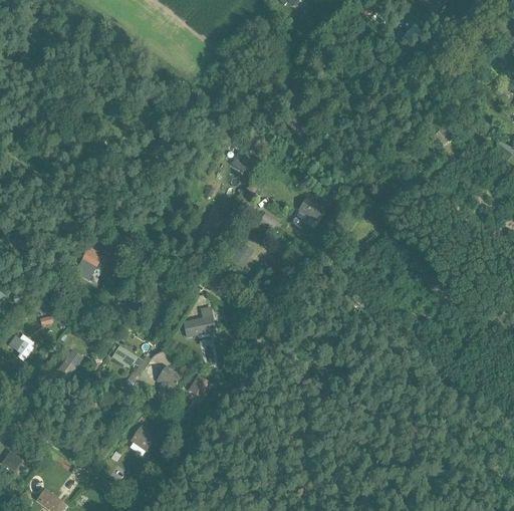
[(405,34),(407,31),(412,27),(417,32),(423,26),(417,21),(419,19),(407,8),(392,23),(405,34)]
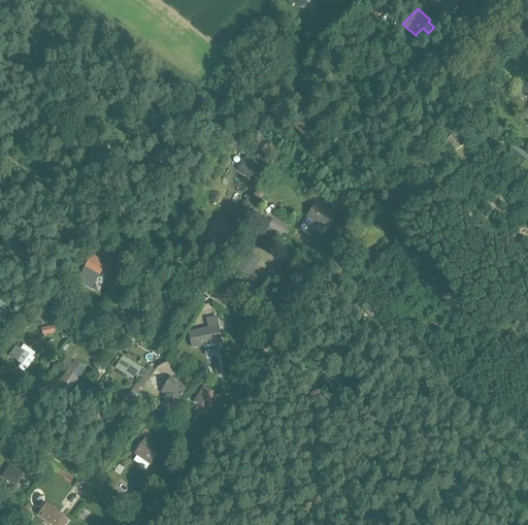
[(473,26),(466,32),(476,42),(483,36),(473,26)]
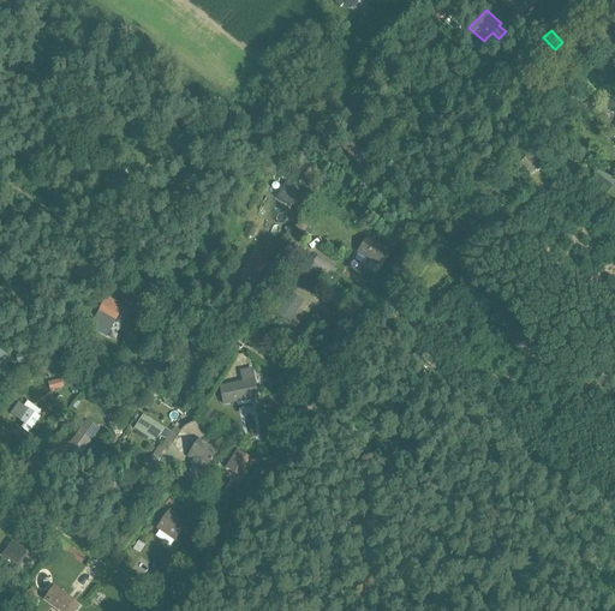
[(603,95),(603,105),(613,106),(614,95),(603,95)]
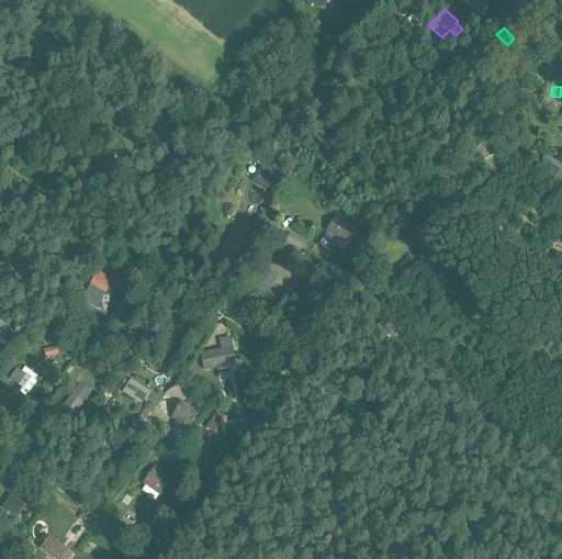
[(449,110),(456,101),(449,96),(441,104),(449,110)]
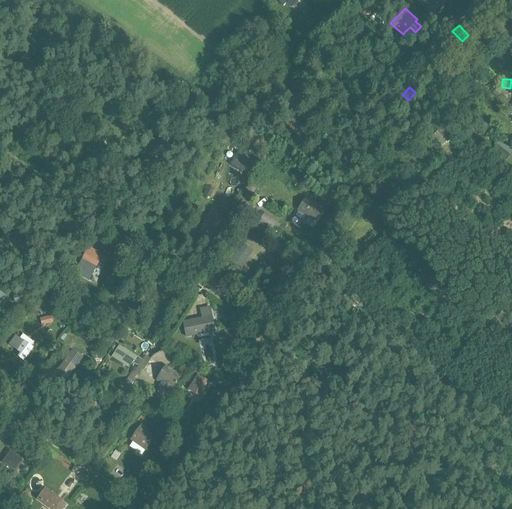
[(438,114),(432,108),(428,112),(434,119),(438,114)]
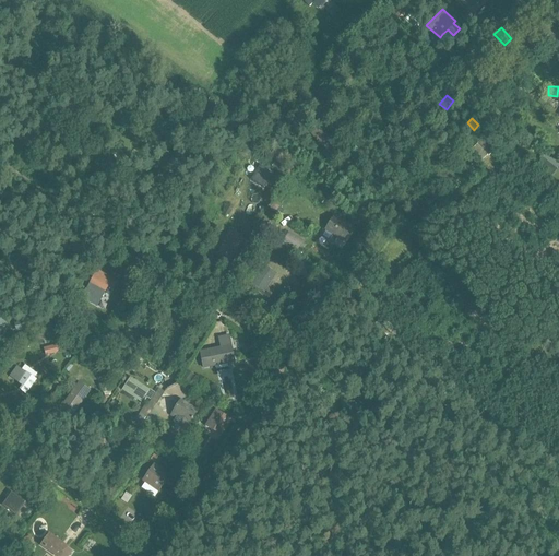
[(308,128),(326,149),(335,141),(317,120),(308,128)]
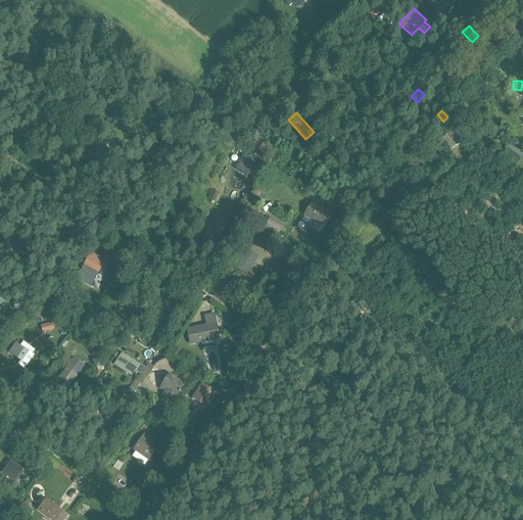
[(450,147),(456,143),(454,140),(446,132),(445,133),(441,136),(450,147)]
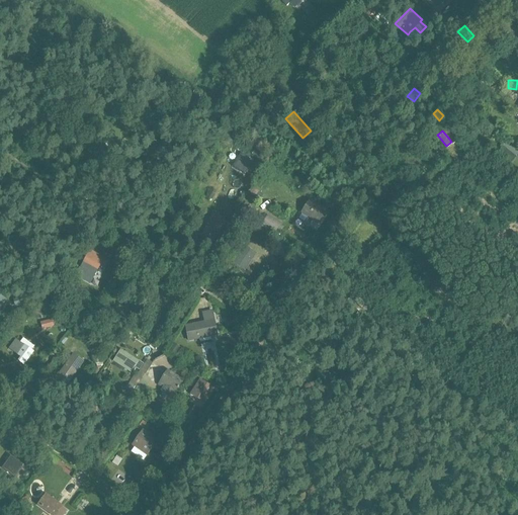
[(314,133),(305,141),(311,147),(319,138),(314,133)]
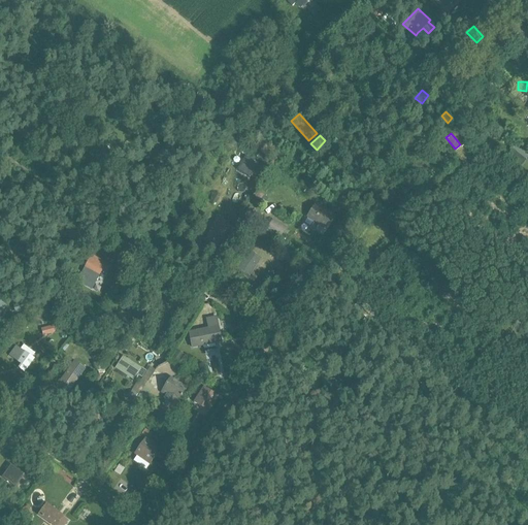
[(220,193),(215,190),(213,191),(203,185),(200,190),(210,196),(210,198),(216,200),(218,197),(223,200),(225,196),(220,193)]
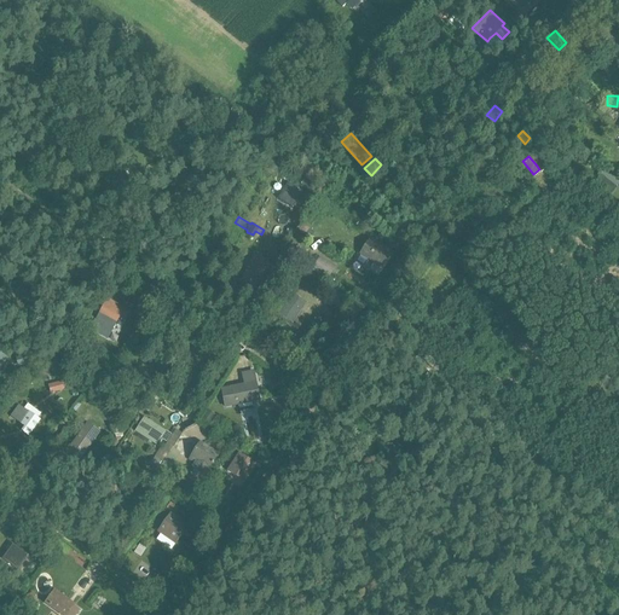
[(301,219),(295,227),(310,237),(314,230),(301,219)]
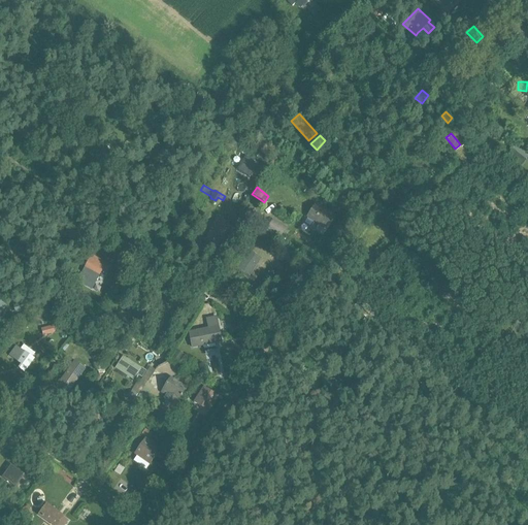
[(269,206),(273,209),(279,202),(276,199),(269,206)]
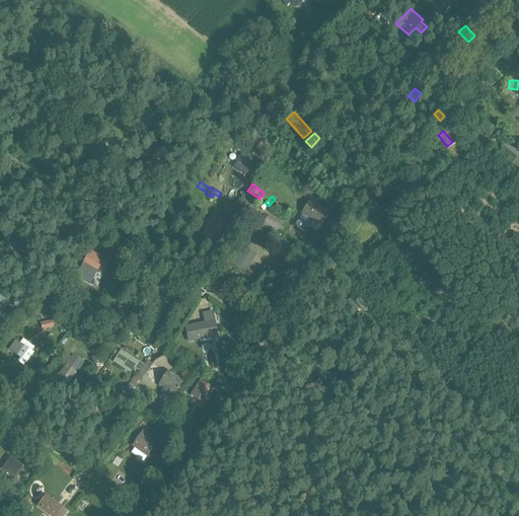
[(310,197),(301,211),(302,212),(299,216),(306,221),(309,216),(312,218),(308,224),(316,230),(329,209),(310,197)]
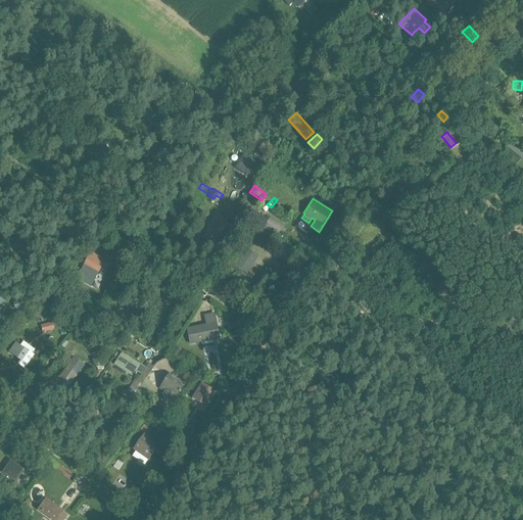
[(283,231),(286,226),(283,224),(270,215),(266,221),(265,223),(266,223),(265,226),(276,233),(278,231),(279,231),(280,229),(283,231)]
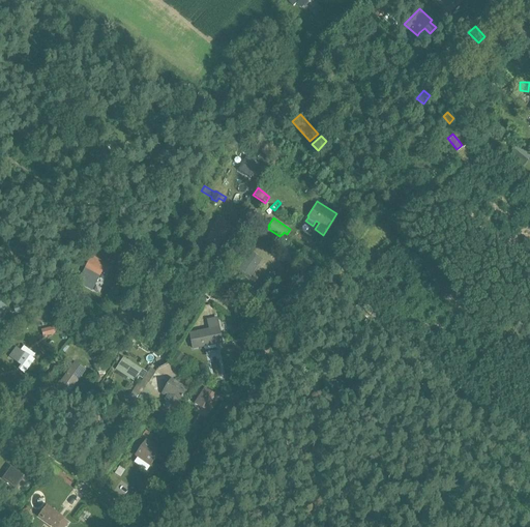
[(308,230),(312,225),(304,222),(301,227),(308,230)]
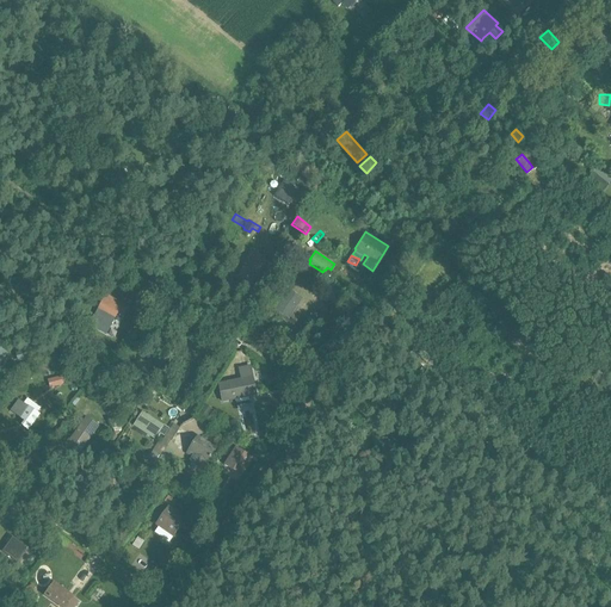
[(303,296),(288,285),(281,297),(275,293),(269,302),(275,305),(273,307),(289,316),(303,296)]
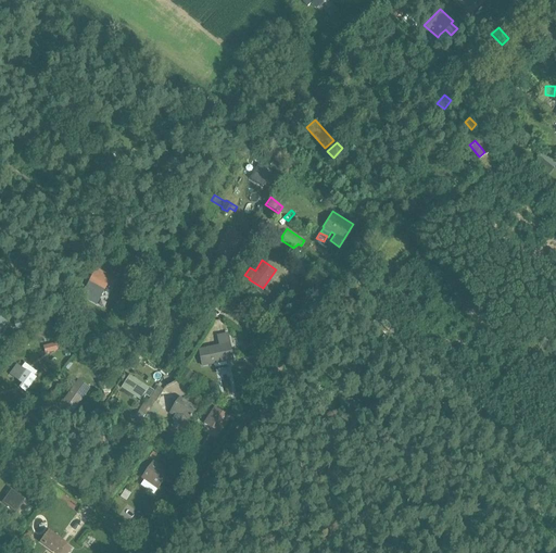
[(96,266),(80,294),(96,302),(112,275),(96,266)]
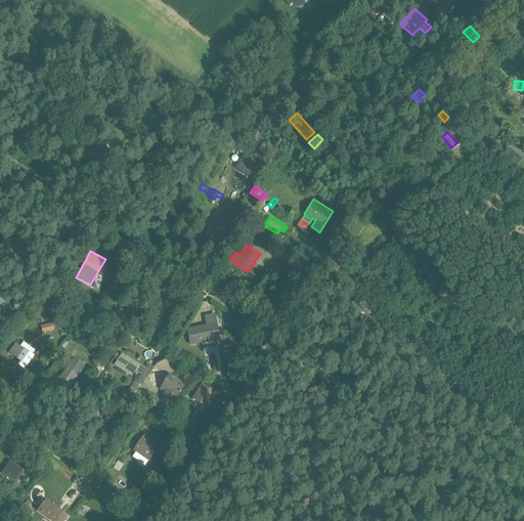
[(297,259),(309,266),(313,261),(300,253),(297,259)]
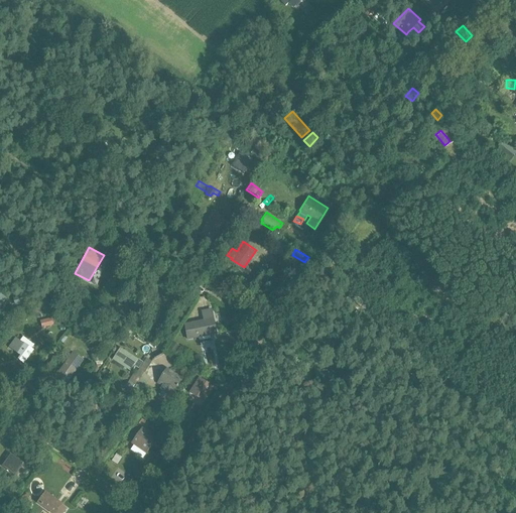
[(70,274),(73,267),(66,264),(62,271),(70,274)]
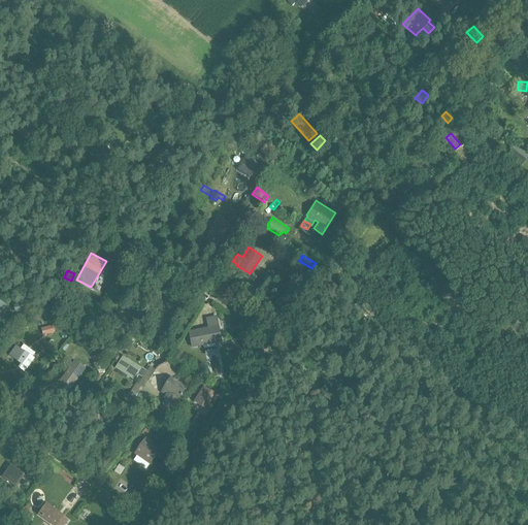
[(45,290),(36,304),(42,308),(53,295),(45,290)]
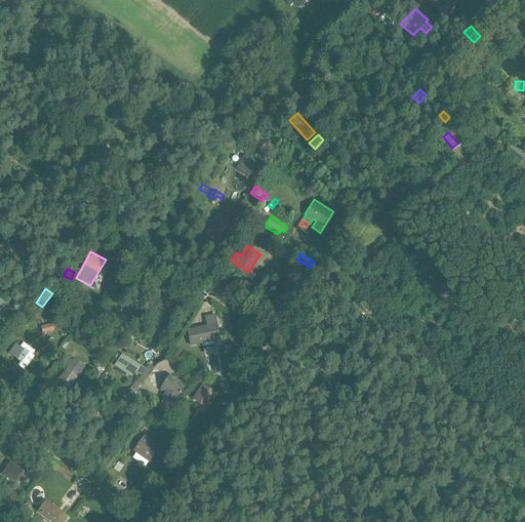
[(204,314),(206,323),(217,321),(215,312),(204,314)]
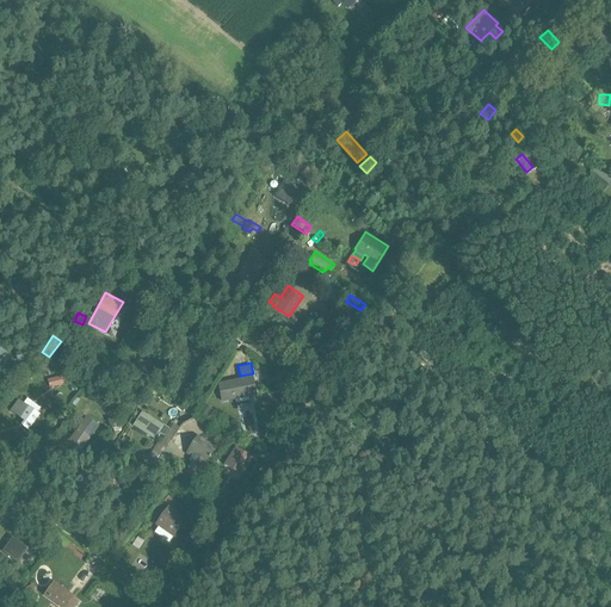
[(267,375),(270,390),(282,388),(278,372),(267,375)]
